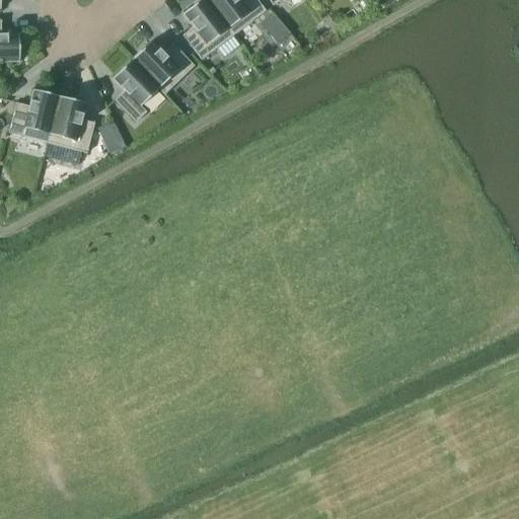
[(201,60),(233,35),(206,0),(200,0),(182,14),(193,27),(182,35),(201,60)]
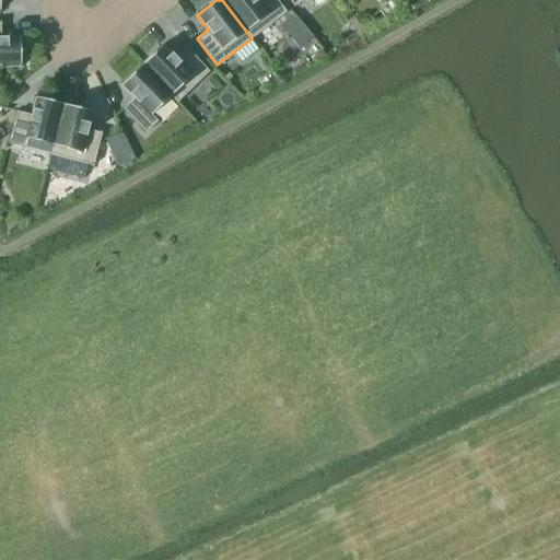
[(222,0),(252,38),(287,12),(277,0),(222,0)]
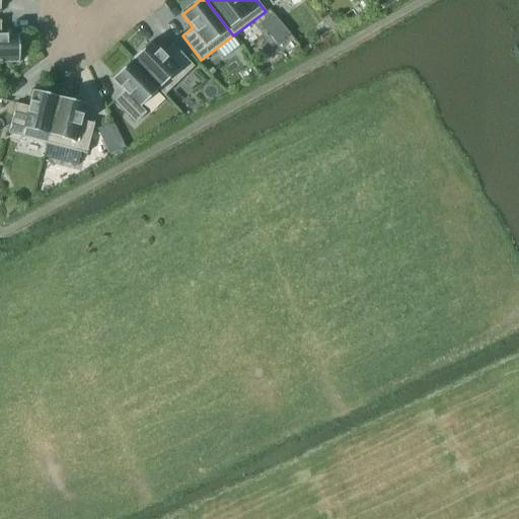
[(290,33),(273,14),(261,24),(277,45),(290,33)]
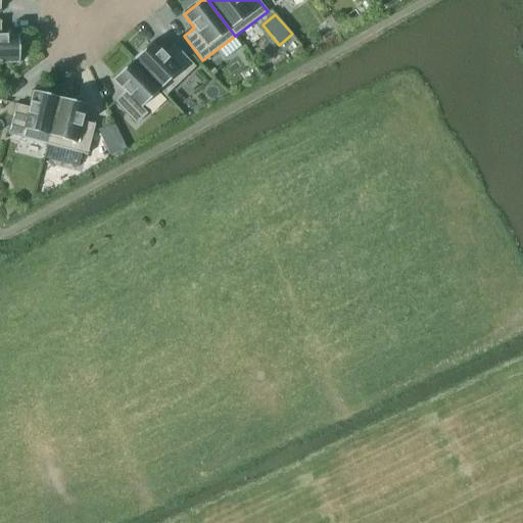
[(0,21),(0,63),(19,62),(18,34),(1,35),(0,21)]
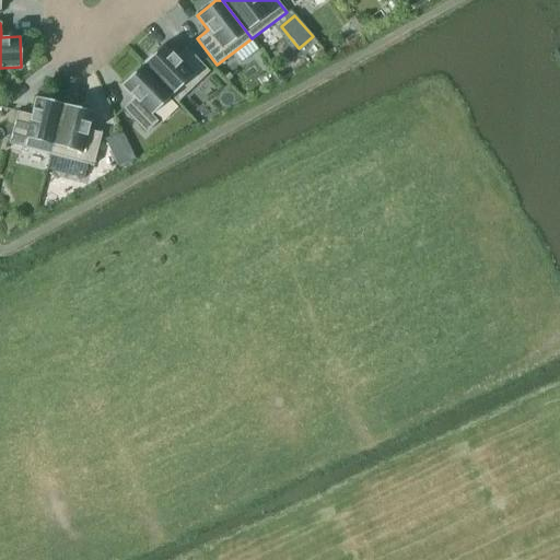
[(163,44),(142,65),(172,95),(171,96),(177,103),(209,71),(186,47),(176,57),(163,44)]
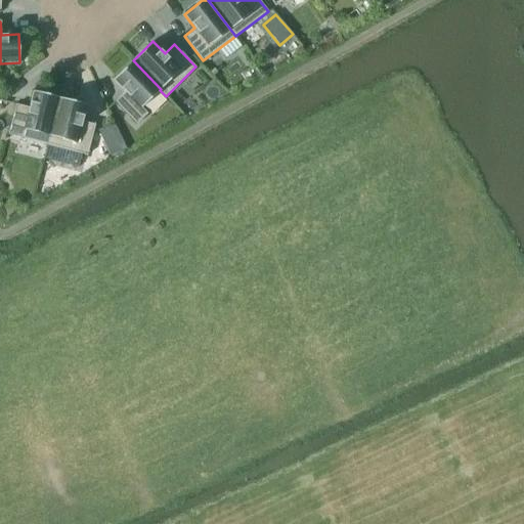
[(161,89),(133,60),(113,80),(125,92),(116,101),(137,124),(147,114),(141,107),(160,90),(161,89)]
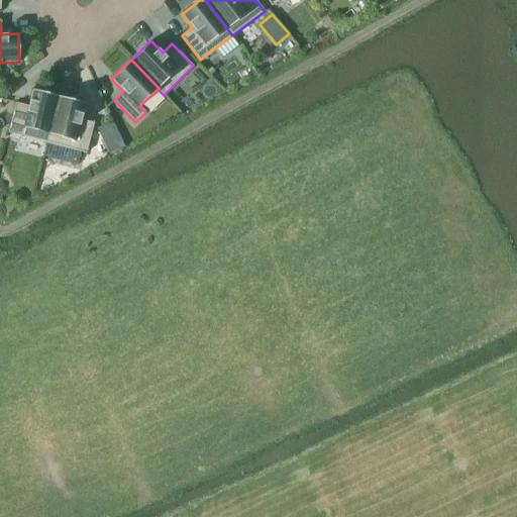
[(28,106),(15,103),(8,132),(46,142),(59,97),(32,90),(28,106)]
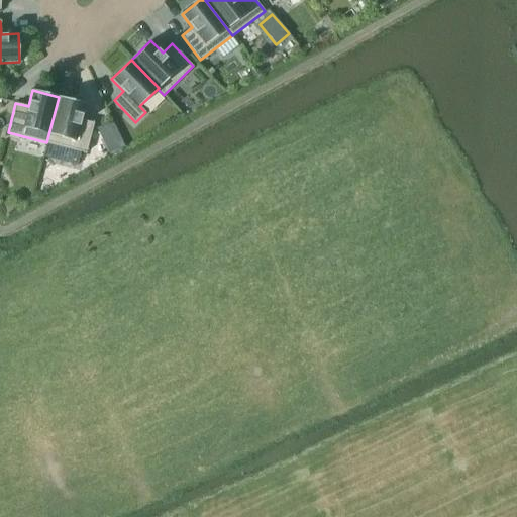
[(46,142),(86,152),(94,123),(81,120),(85,103),(59,97),(46,142)]
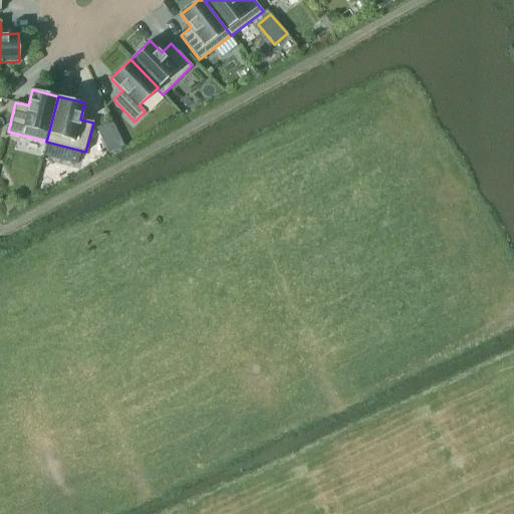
[(111,120),(96,127),(103,142),(117,135),(111,120)]
